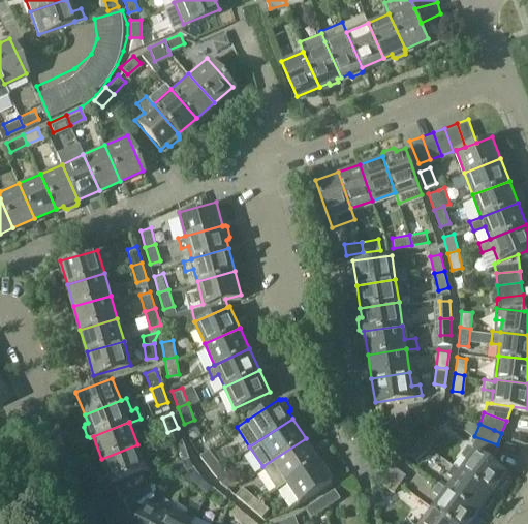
[(432,426),(422,436),(429,443),(439,433),(432,426)]
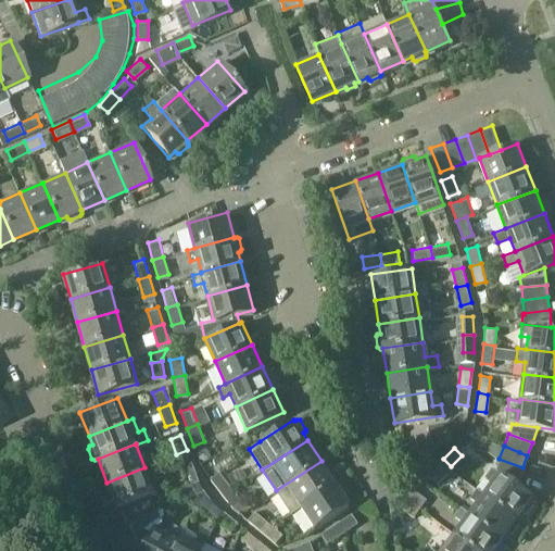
[(187,450),(176,454),(184,473),(193,468),(187,450)]
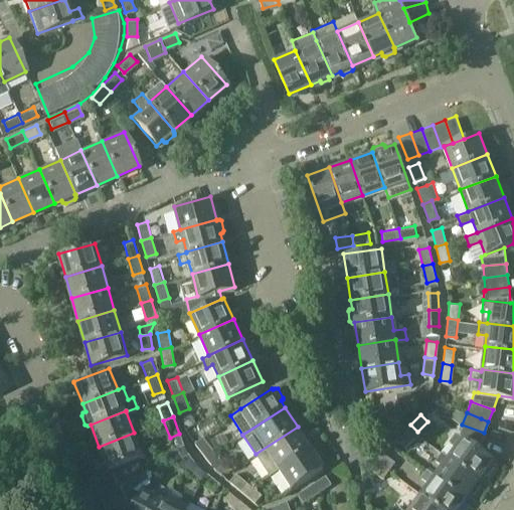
[(417,432),(410,425),(397,439),(404,446),(417,432)]
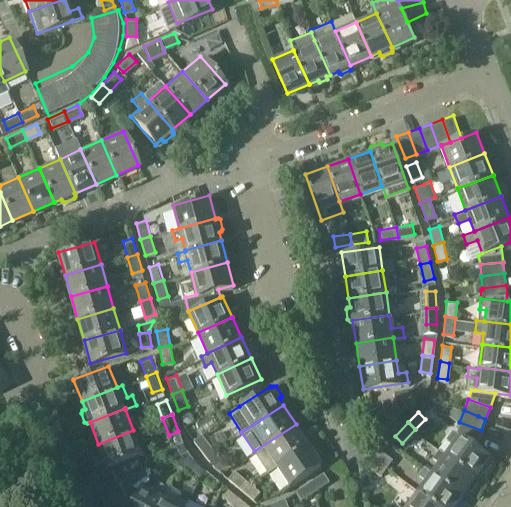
[(481,430),(459,422),(456,431),(475,445),(481,430)]
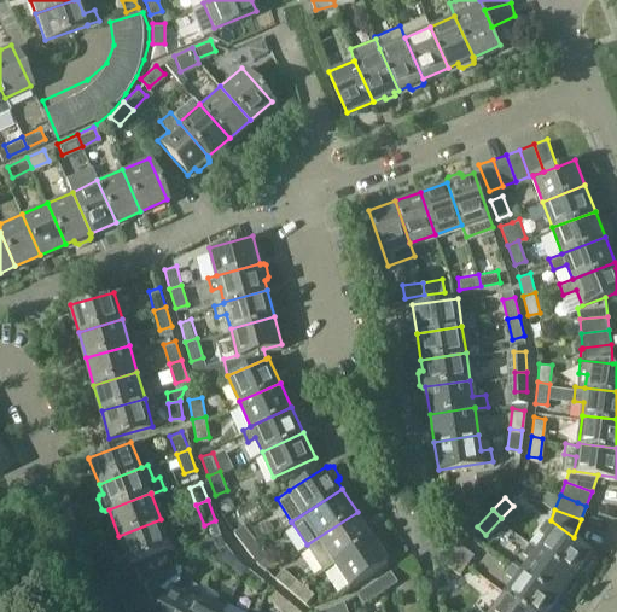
[(322,569),(335,560),(372,535),(358,512),(307,545),(322,569)]
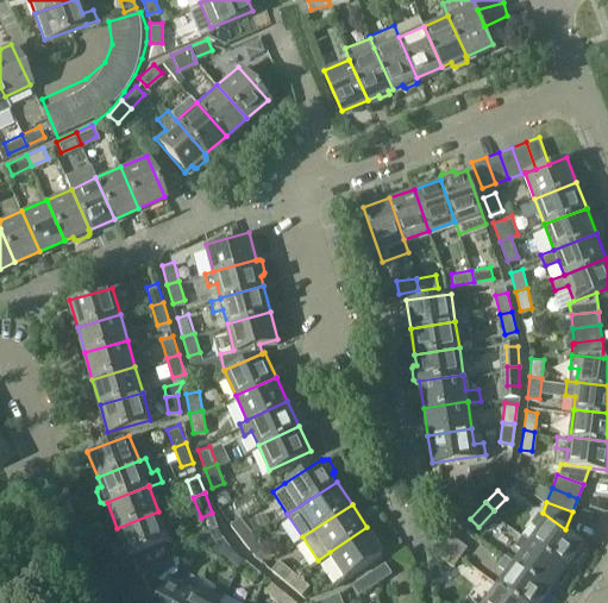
[(565,529),(543,513),(538,510),(531,520),(539,526),(530,538),(566,564),(571,557),(574,558),(577,558),(584,548),(583,545),(581,544),(582,542),(565,529)]
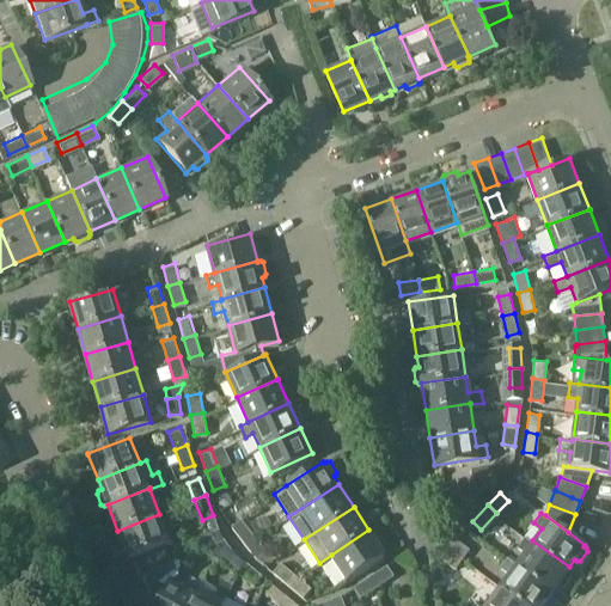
[(159,514),(117,531),(127,557),(136,554),(141,567),(145,574),(171,556),(165,542),(169,540),(159,514)]
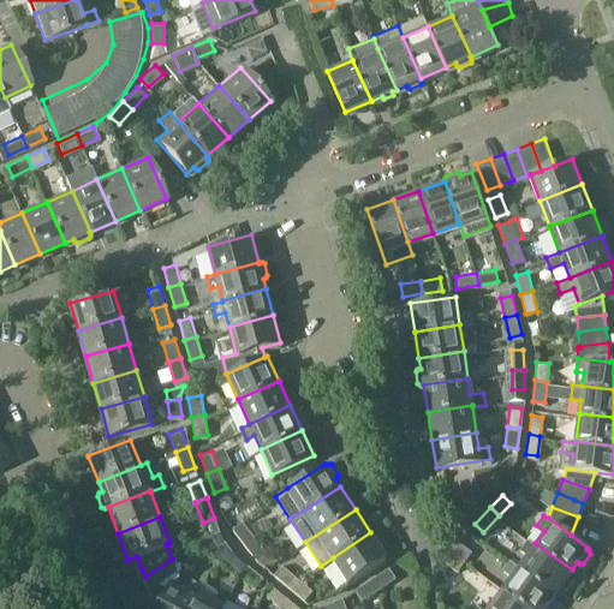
[(232,527),(244,543),(254,536),(242,519),(232,527)]
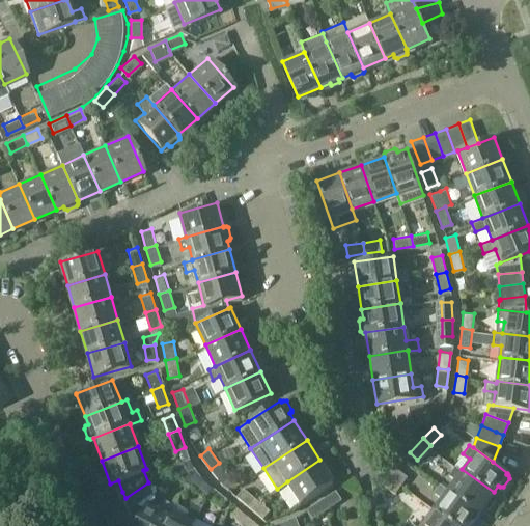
[(178,475),(194,467),(189,458),(173,466),(178,475)]
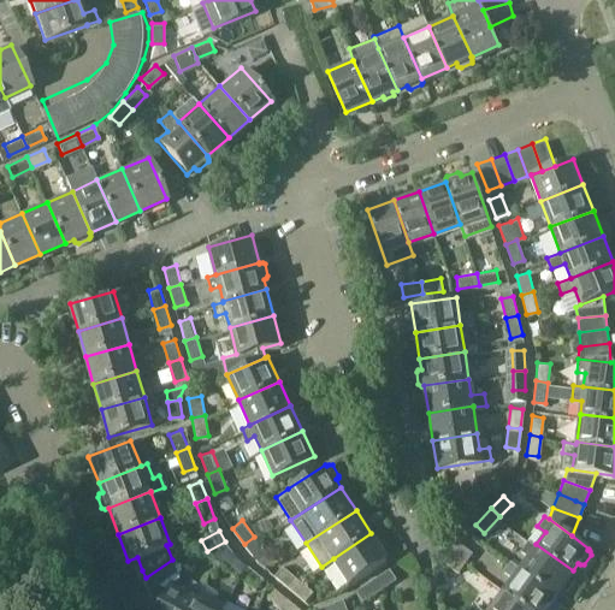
[(372,534),(371,533),(333,558),(349,581),(386,557),(380,548),(383,546),(384,543),(377,533),(374,533),(372,534)]
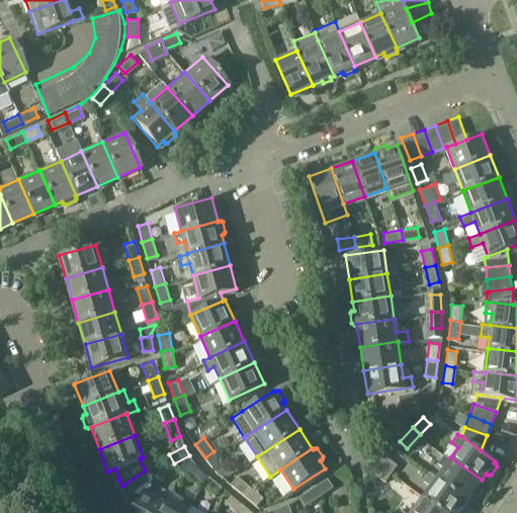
[(216,471),(221,476),(231,469),(225,464),(213,451),(205,457),(216,471)]
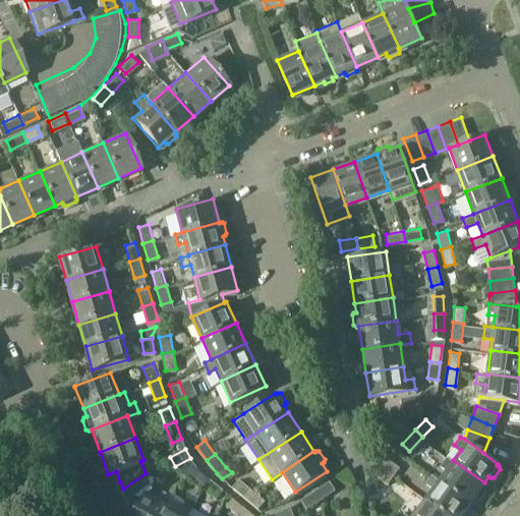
[(386,455),(380,463),(394,473),(399,465),(386,455)]
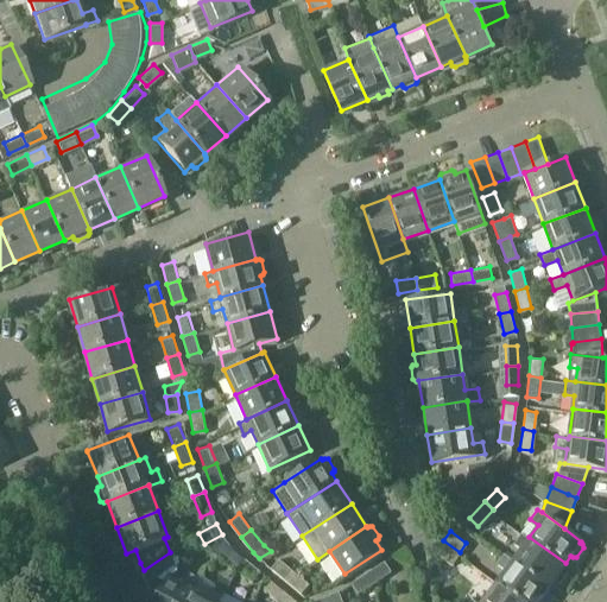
[(566,563),(529,537),(522,531),(513,542),(522,547),(513,558),(549,585),(555,577),(557,580),(560,578),(567,569),(567,566),(564,564),(566,563)]
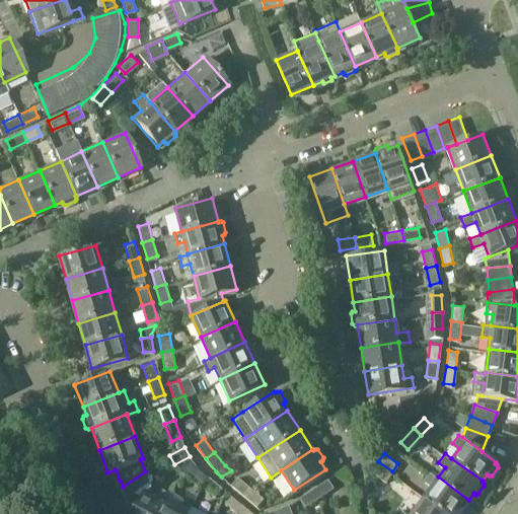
[(385,480),(392,471),(378,461),(372,469),(385,480)]
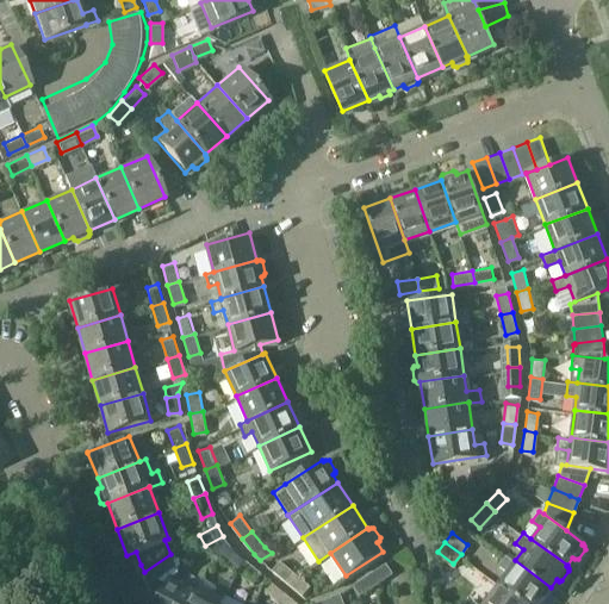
[(222,556),(237,568),(244,559),(230,546),(222,556)]
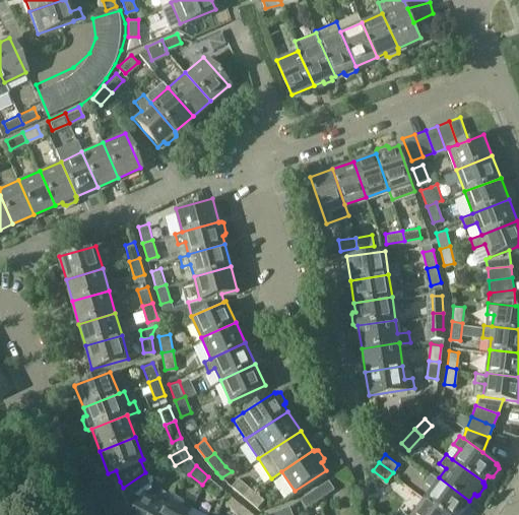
[(98,491),(120,481),(116,470),(108,473),(92,478),(98,491)]
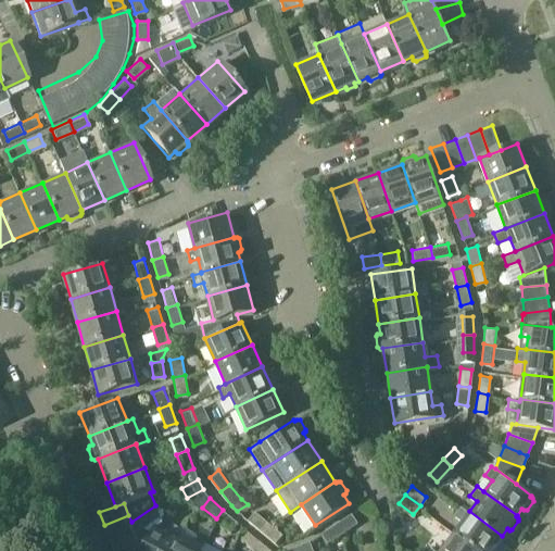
[(453,514),(463,521),(454,531),(480,550),(490,550),(502,536),(469,511),(461,504),(453,514)]
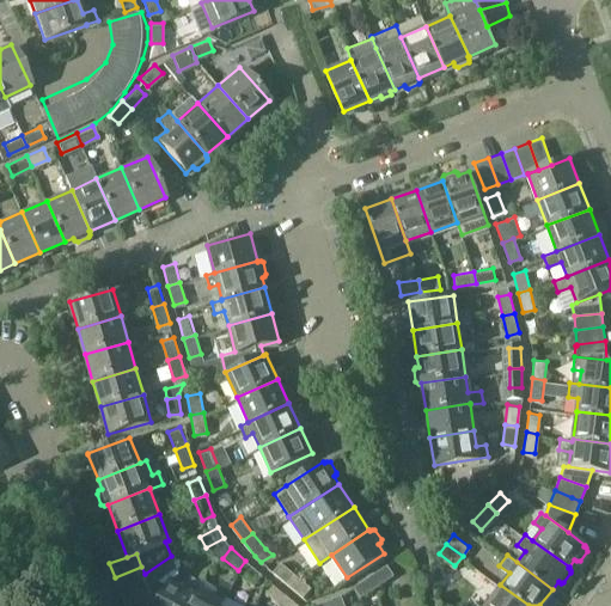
[(272,569),(287,582),(295,573),(280,559),(272,569)]
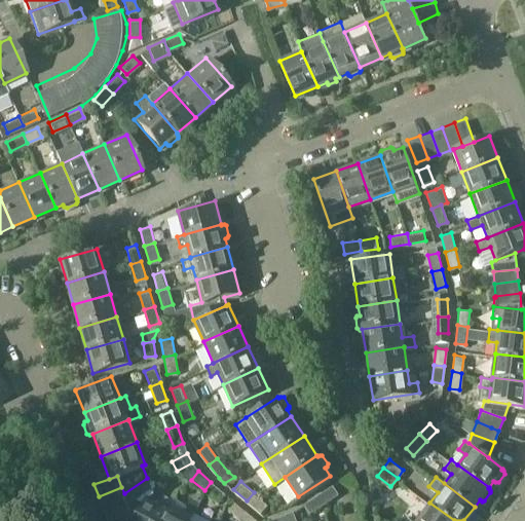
[(211,482),(204,490),(218,501),(224,492),(211,482)]
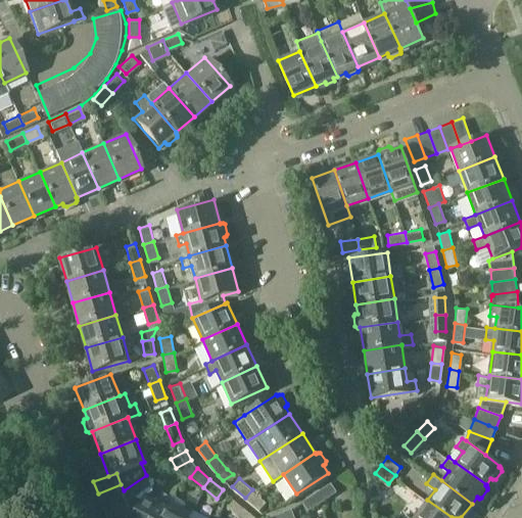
[(316,490),(322,500),(336,489),(330,481),(316,490)]
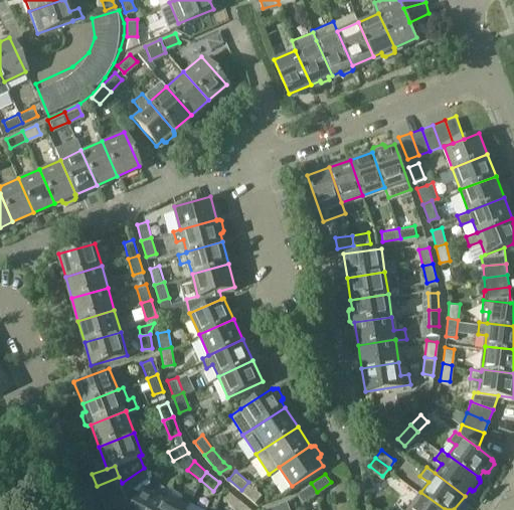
[(97,486),(101,497),(124,488),(122,483),(119,477),(97,486)]
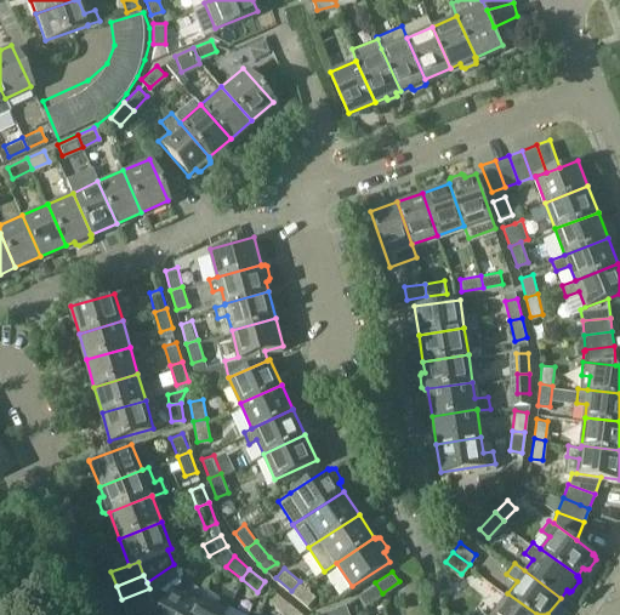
[(155,579),(147,582),(149,588),(153,601),(163,597),(155,579)]
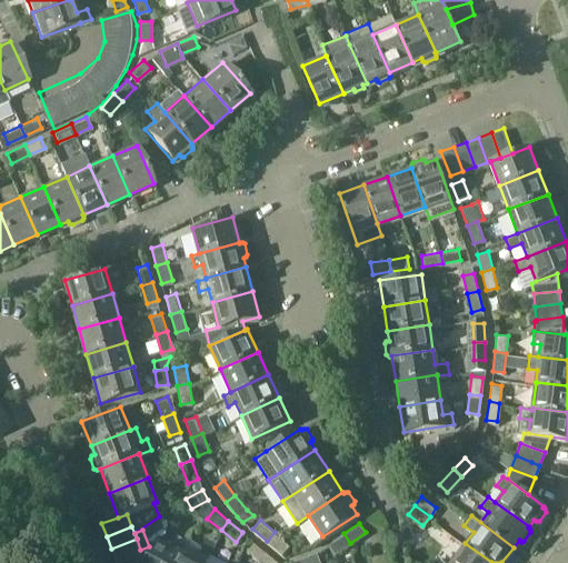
[(267,541),(281,553),(288,544),(275,532),(267,541)]
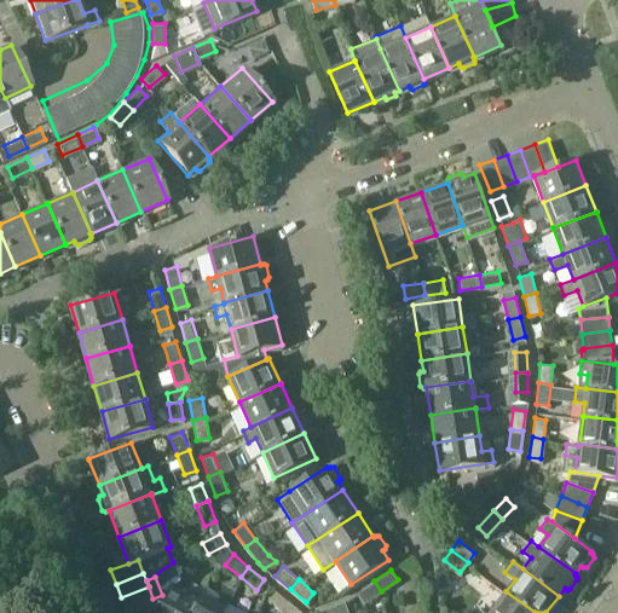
[(364,602),(381,591),(374,580),(357,591),(364,602)]
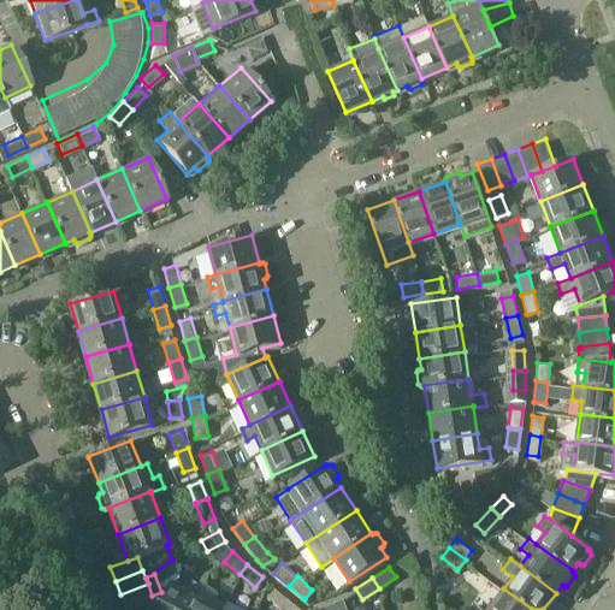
[(189,609),(196,597),(196,598),(202,585),(191,579),(184,591),(171,584),(160,604),(158,603),(143,609),(141,609),(189,609)]
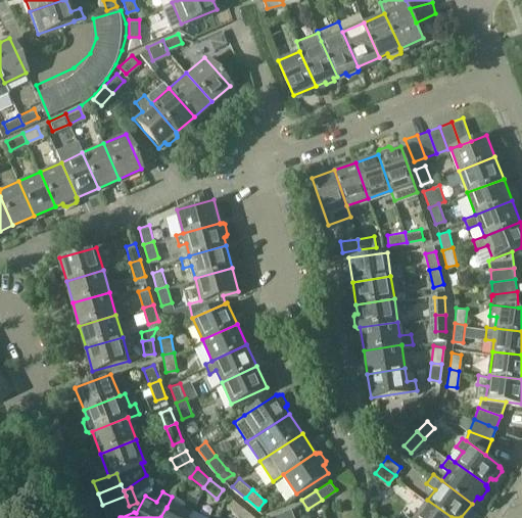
[(126,496),(102,505),(107,517),(130,508),(129,506),(126,496)]
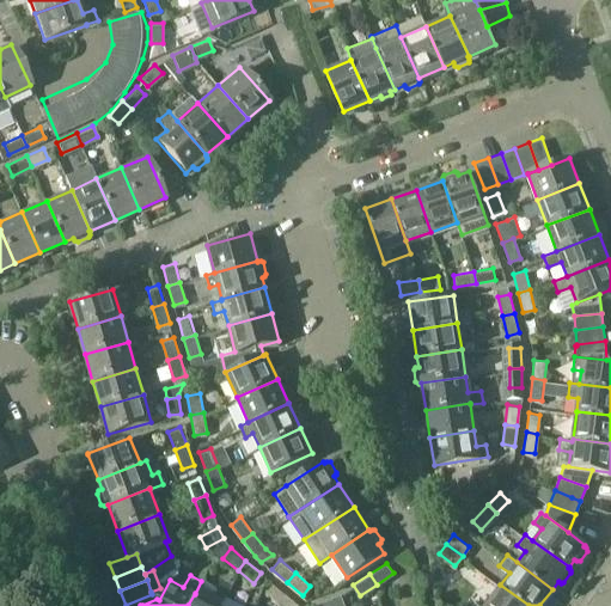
[(264,592),(280,605),(287,595),(272,582),(264,592)]
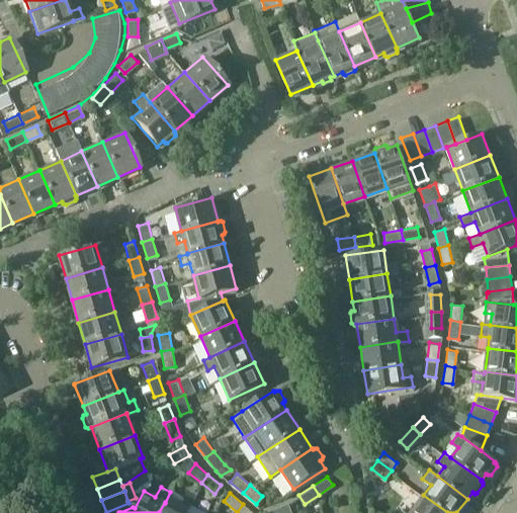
[(447,512),(423,495),(410,512),(407,512),(405,511),(403,512),(447,512)]
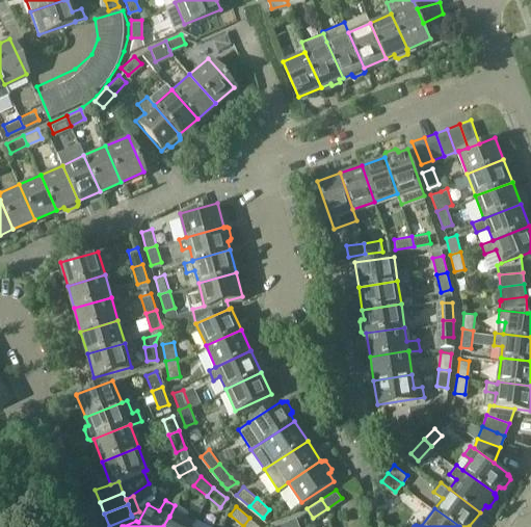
[(190,526),(194,520),(184,515),(181,522),(169,517),(169,516),(163,526),(190,526)]
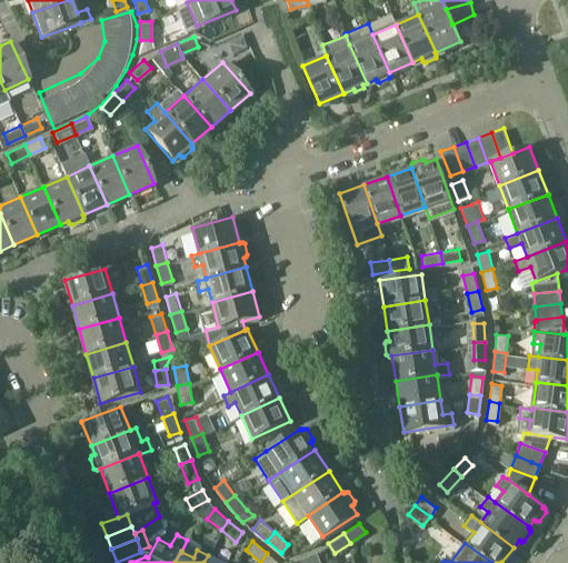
[(316,551),(300,558),(298,559),(299,562),(317,562),(320,562),(316,551)]
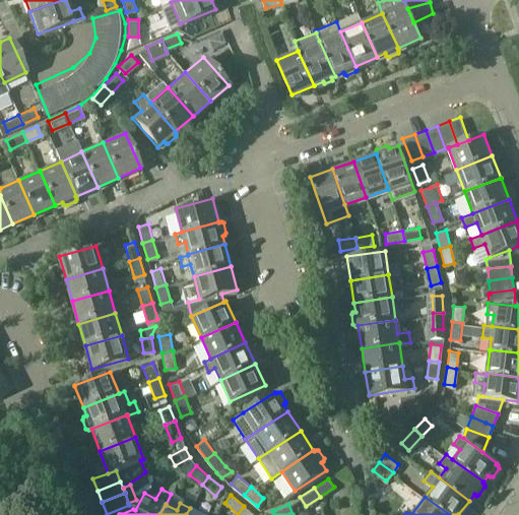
[(239,514),(255,514),(244,506),(238,514),(239,514)]
